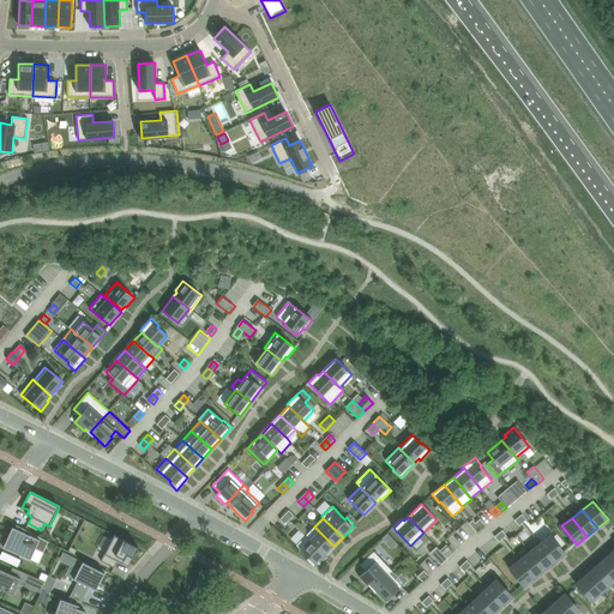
[(473,521),(469,523),(473,528),(476,531),(480,529),(475,523),(473,521)]
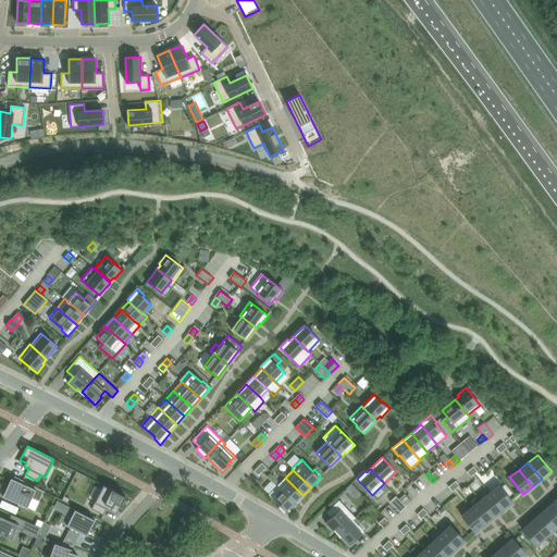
[(3,496),(28,508),(33,498),(39,502),(44,492),(45,493),(45,492),(14,477),(15,478),(14,480),(11,479),(9,485),(11,486),(10,489),(8,487),(3,496)]
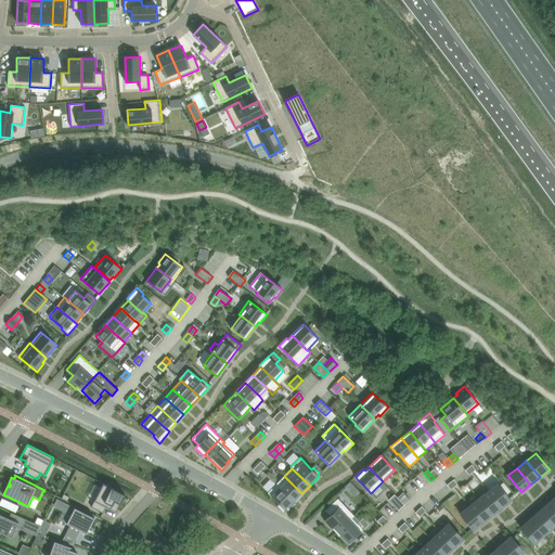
[(284,476),(275,485),(295,503),(296,502),(294,501),(301,493),(284,476)]
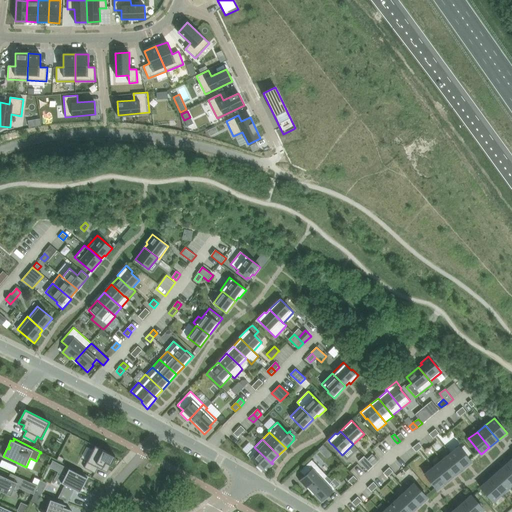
[(323,445),(318,449),(323,454),(328,450),(323,445)]
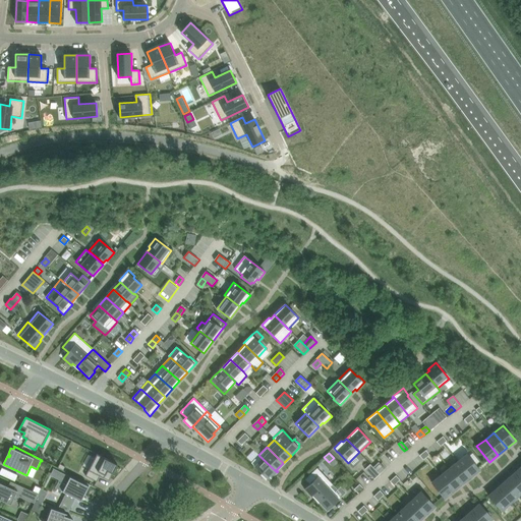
[(87,473),(85,476),(97,482),(100,476),(104,478),(104,477),(105,475),(110,478),(117,464),(107,459),(97,454),(90,468),(87,473)]
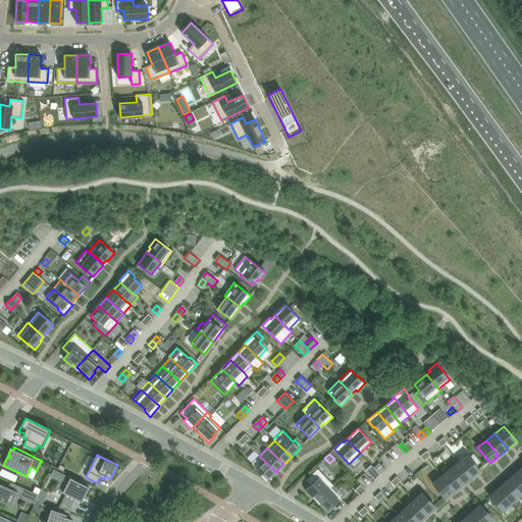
[(468,455),(459,462),(472,478),(480,471),(468,455)]
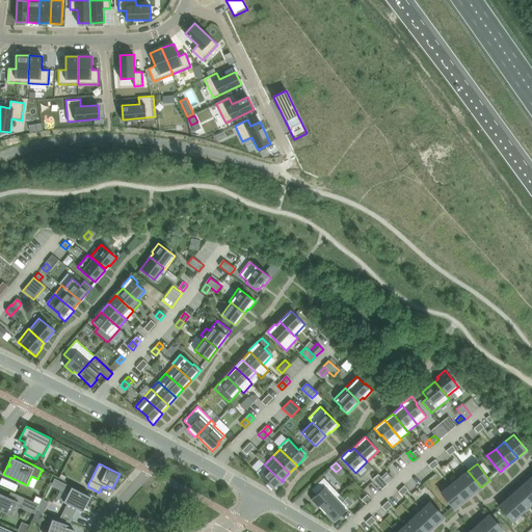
[(264,464),(257,473),(267,483),(266,485),(267,485),(271,490),(273,489),(274,490),(283,482),(264,464)]
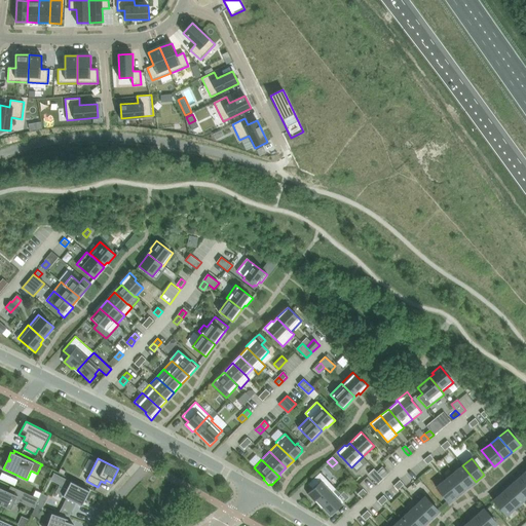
[(462,465),(453,473),(466,489),(476,482),(462,465)]
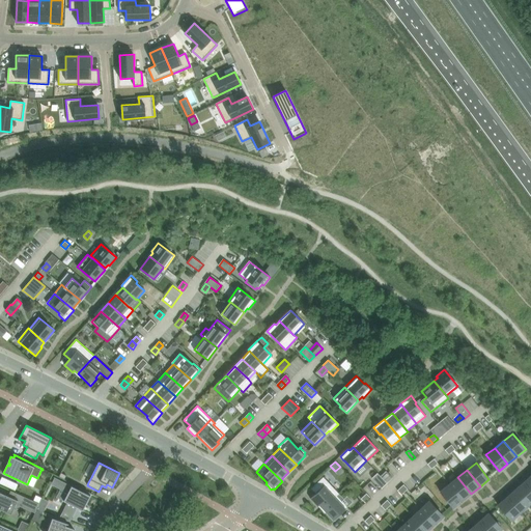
[(387,472),(382,477),(387,483),(392,478),(387,472)]
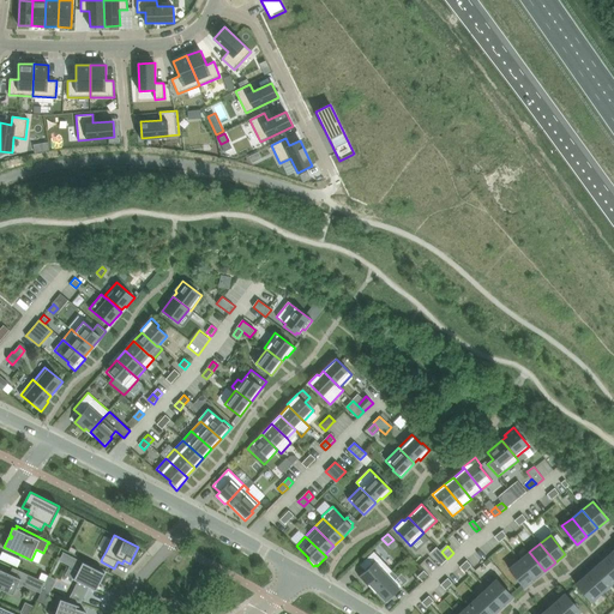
[(437,547),(431,553),(441,565),(447,559),(441,552),(437,547)]
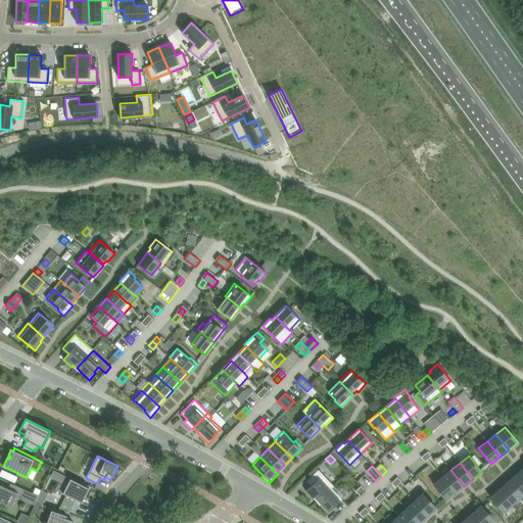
[(3,469),(0,474),(0,475),(15,483),(18,476),(3,469)]
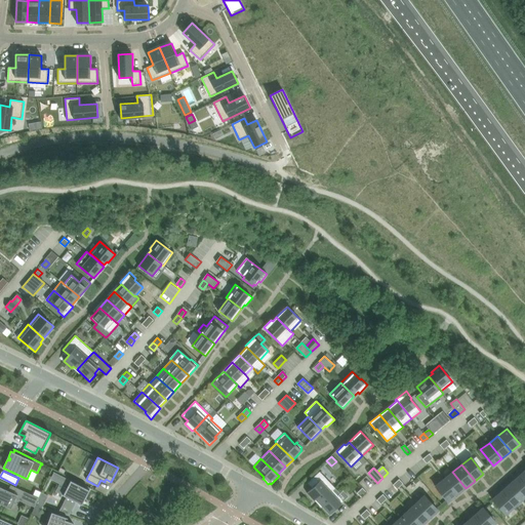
[(55,474),(52,479),(61,484),(68,487),(64,495),(67,497),(76,502),(82,505),(89,490),(71,480),(53,472),(53,473),(55,474)]
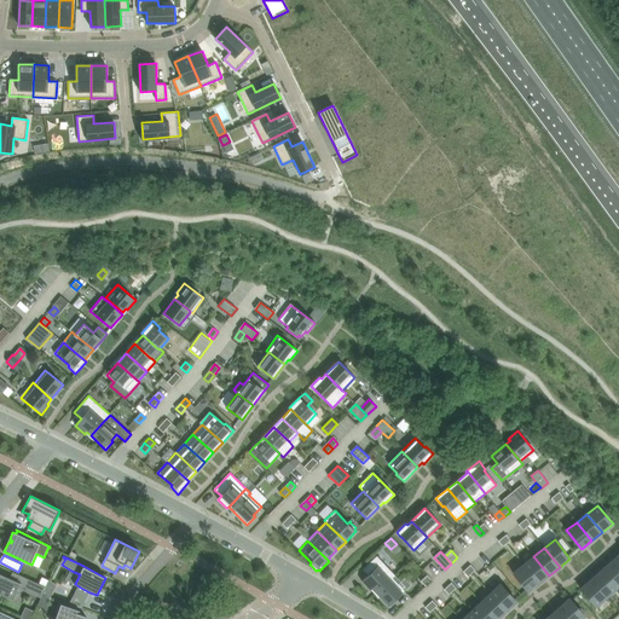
[(377,594),(393,578),(395,576),(377,556),(363,570),(368,576),(362,582),(370,590),(372,589),(377,594)]
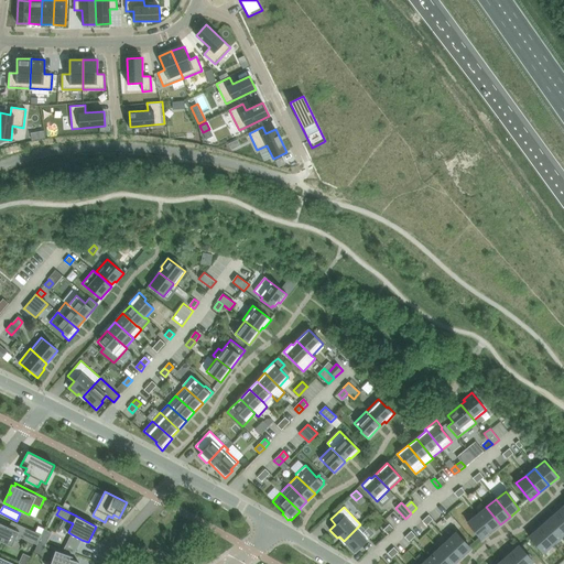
[(486,507),(477,514),(490,532),(500,524),(486,507)]
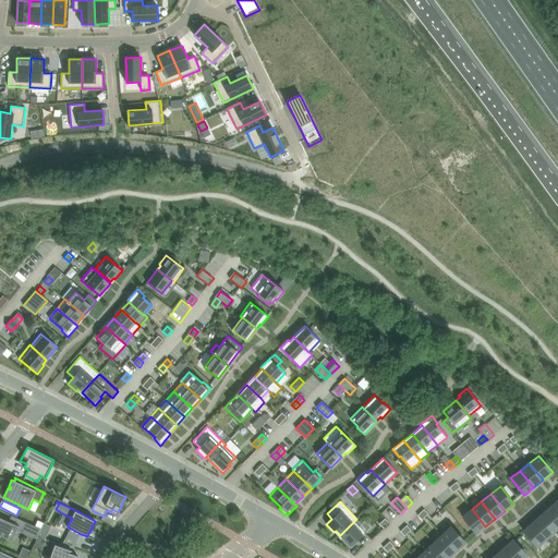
[(557,516),(550,507),(541,514),(556,531),(557,529),(557,516)]
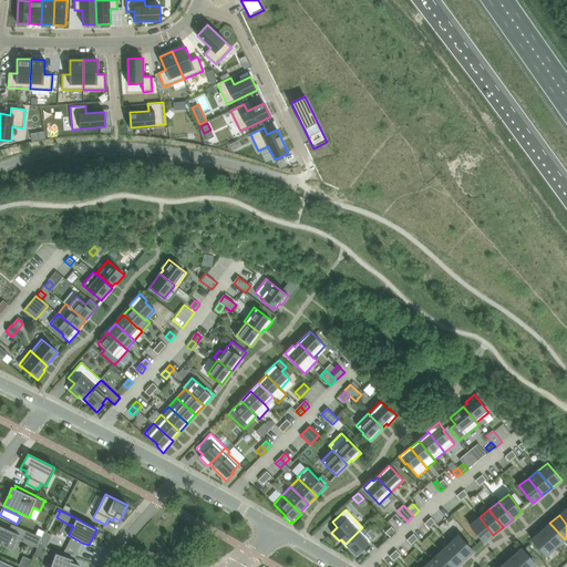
[(480,517),(470,525),(484,543),(493,535),(480,517)]
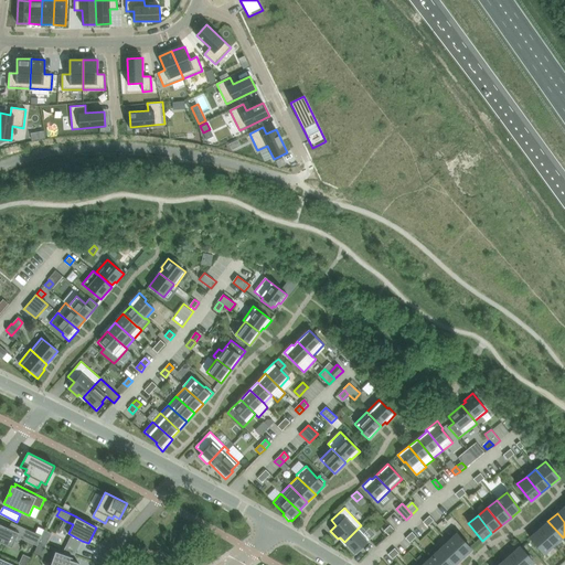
[(547,521),(539,530),(553,546),(563,537),(547,521)]
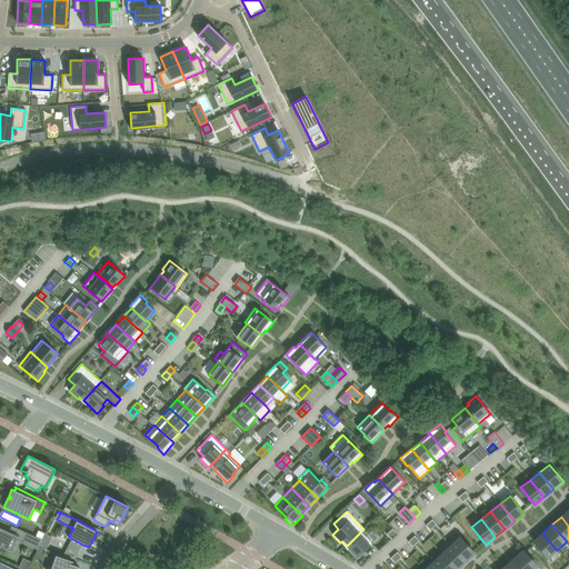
[(0,546),(12,551),(17,540),(38,550),(42,540),(11,526),(9,531),(5,529),(0,527),(0,546)]
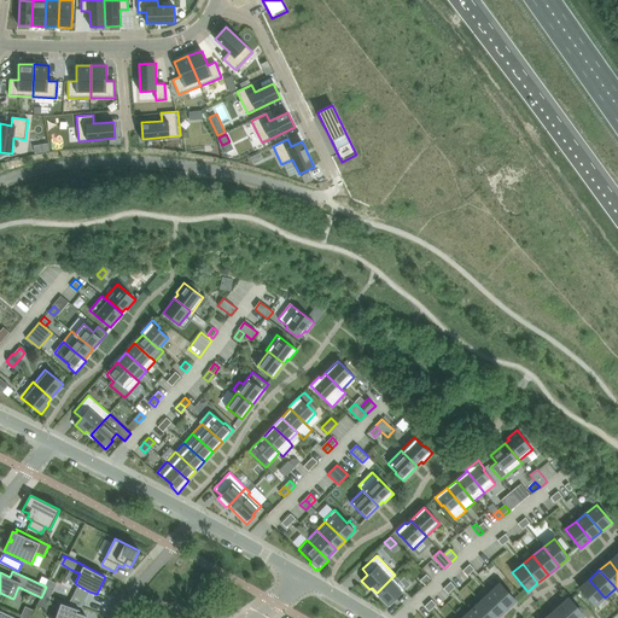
[(420,578),(421,581),(424,583),(430,577),(426,572),(421,577),(420,578)]
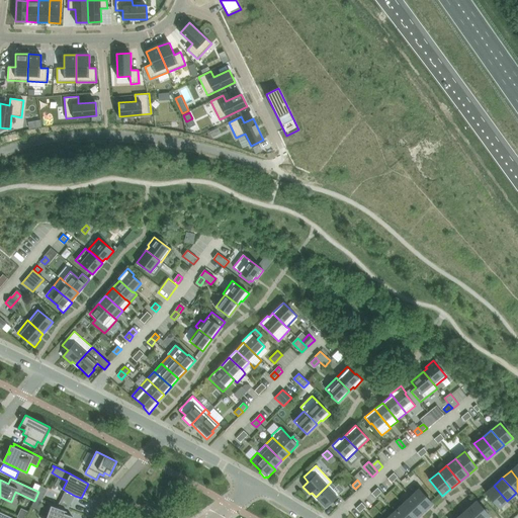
[(329,484),(316,497),(327,509),(333,503),(332,502),(339,495),(329,484)]
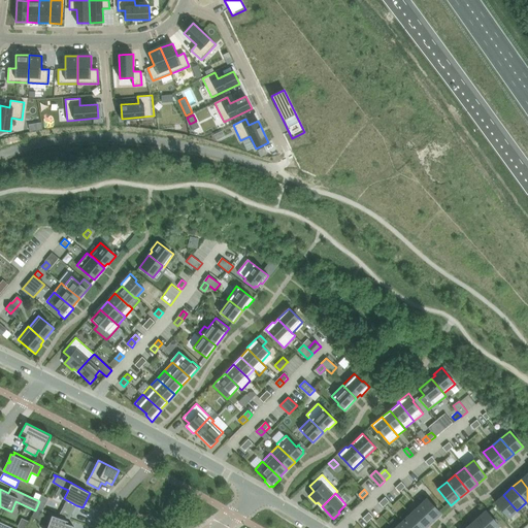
[(503,495),(495,502),(508,518),(517,510),(503,495)]
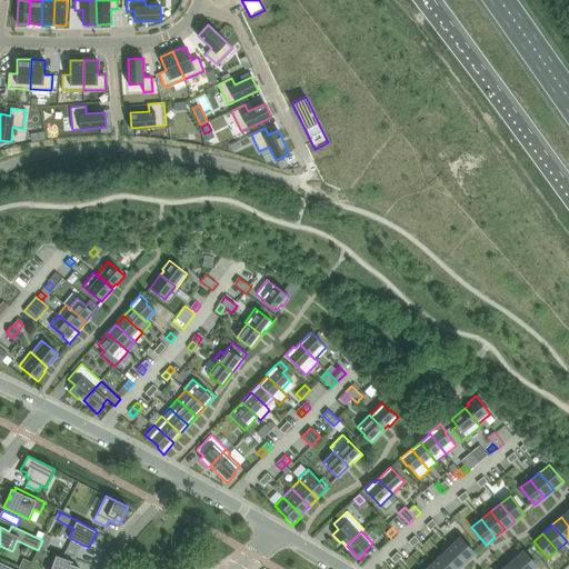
[(460,537),(451,545),(466,561),(475,553),(460,537)]
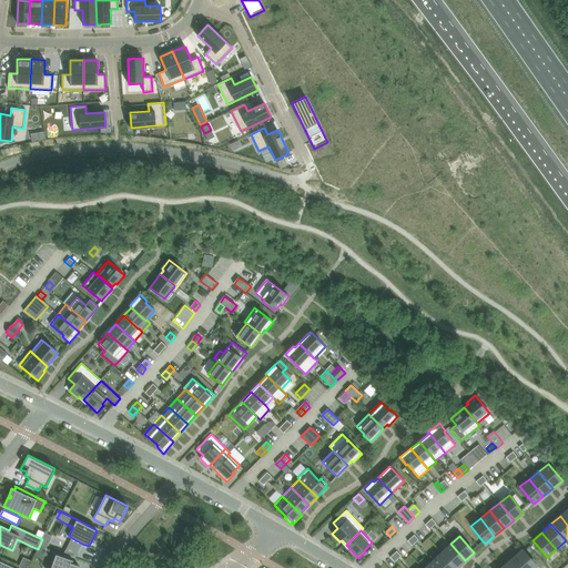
[(67,548),(63,554),(74,558),(77,554),(82,544),(72,538),(67,548)]
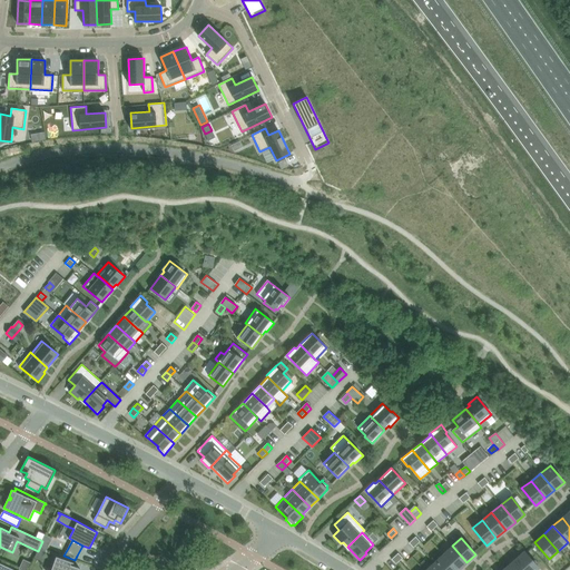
[(452,546),(443,554),(457,569),(459,569),(467,562),(452,546)]
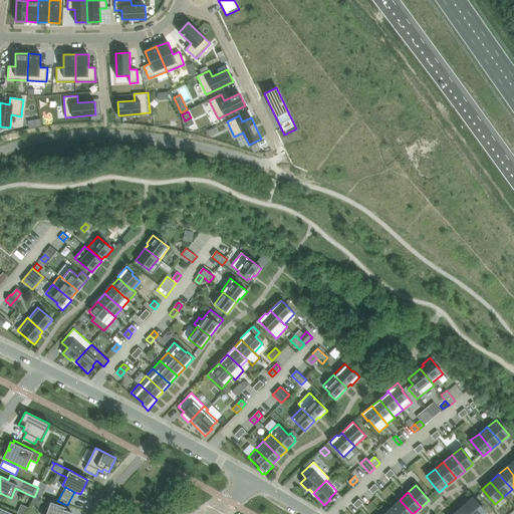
[(473,497),(464,504),(472,513),(483,513),(486,512),(473,497)]
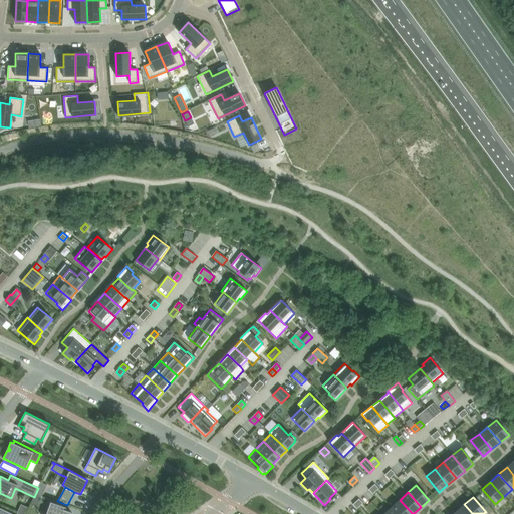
[(412,513),(400,500),(392,507),(397,513),(412,513)]
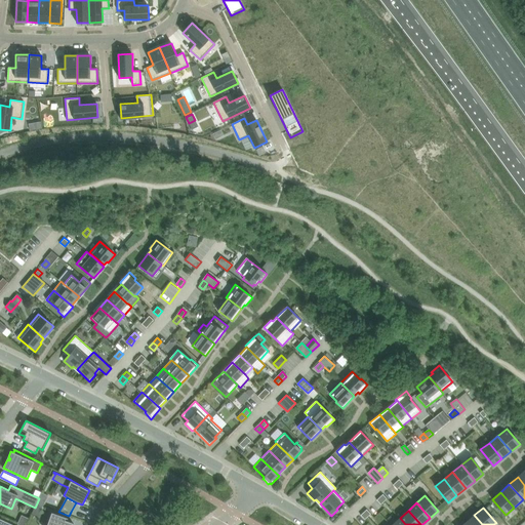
[(51,513),(47,524),(73,524),(74,524),(73,524),(73,523),(72,522),(65,520),(66,518),(68,519),(68,518),(52,513),(51,513)]
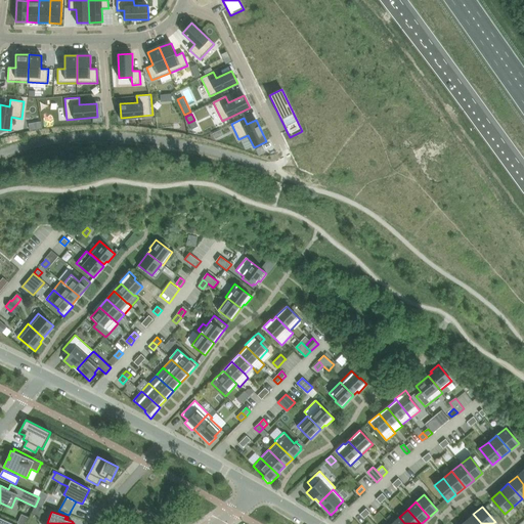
[(23,514),(18,522),(23,523),(27,523),(30,517),(23,514)]
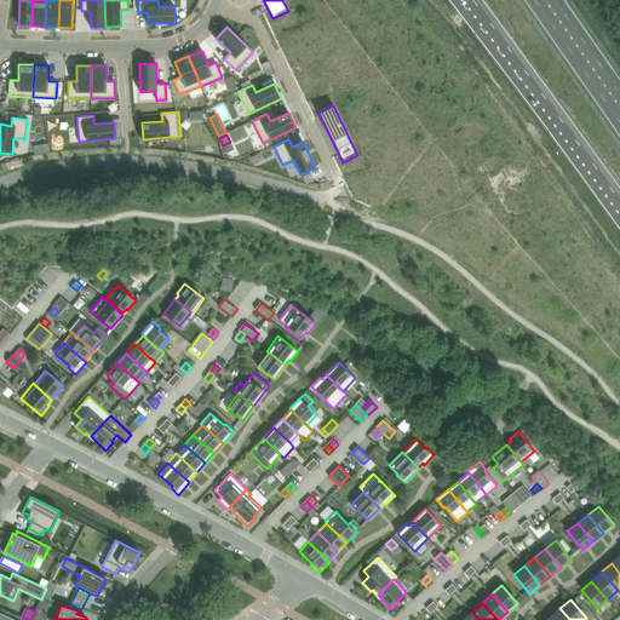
[(569,619),(560,608),(550,618),(552,619),(569,619)]
